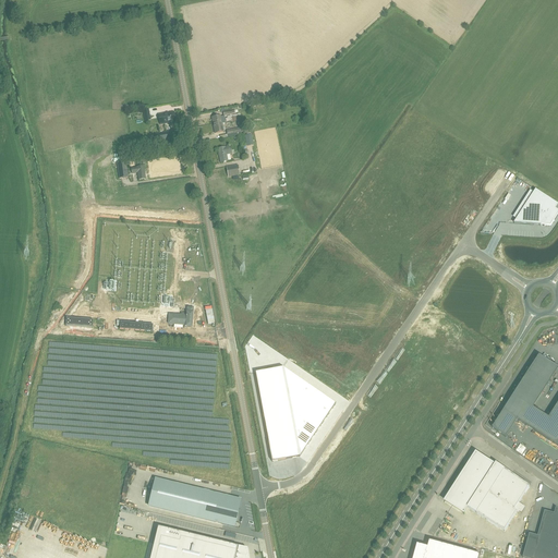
[(160,124),(169,123),(169,124),(172,123),(172,122),(176,122),(173,111),(158,114),(160,124)]
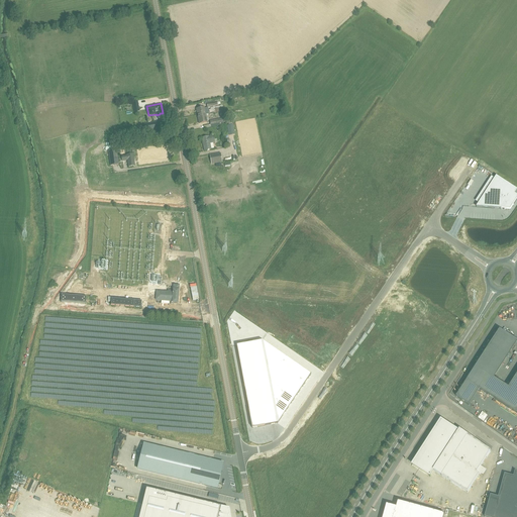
[(203,117),(206,116),(204,107),(196,109),(197,115),(202,114),(203,117)]
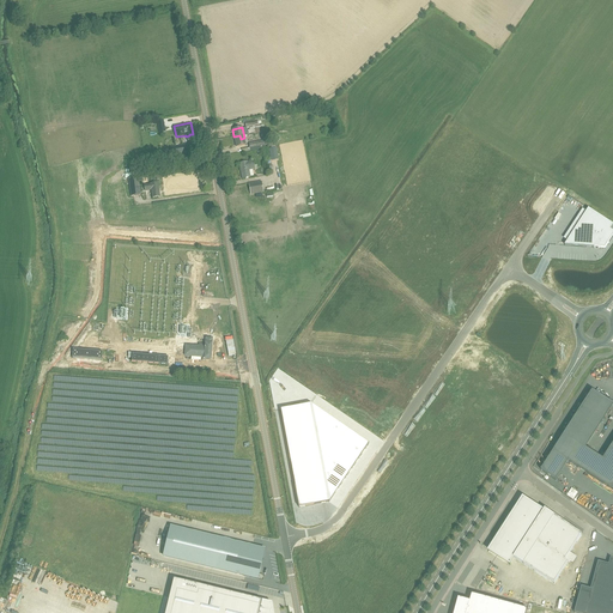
[(241,139),(240,135),(234,137),(236,146),(246,145),(244,138),(241,139)]
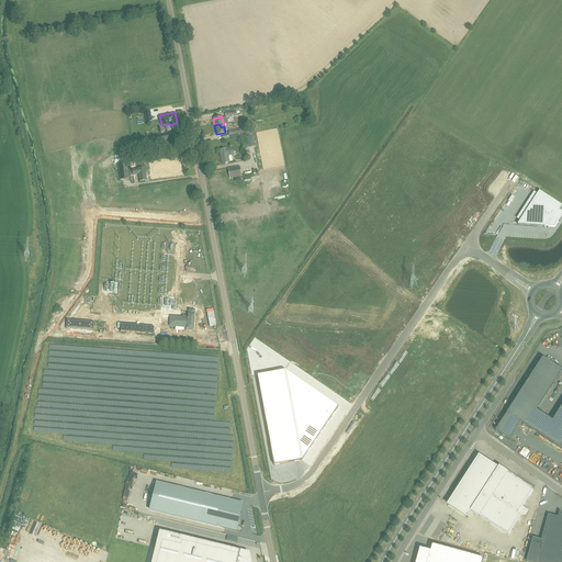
[(168,141),(167,133),(156,135),(157,143),(168,141)]
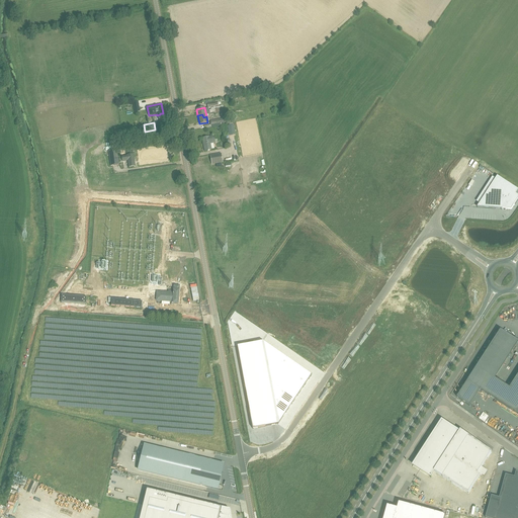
[(210,144),(214,143),(213,136),(202,138),(204,151),(211,150),(210,144)]
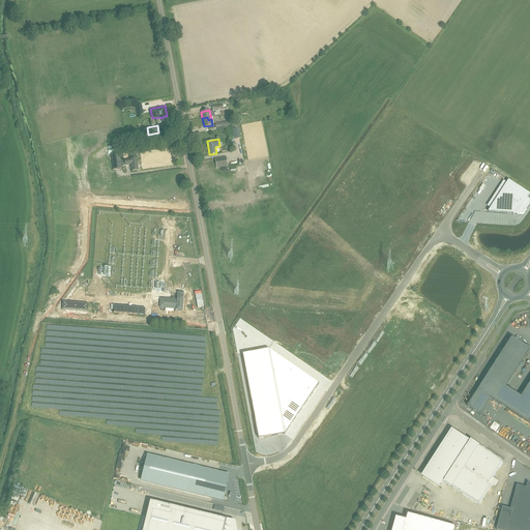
[(113,170),(121,169),(119,152),(111,153),(113,170)]
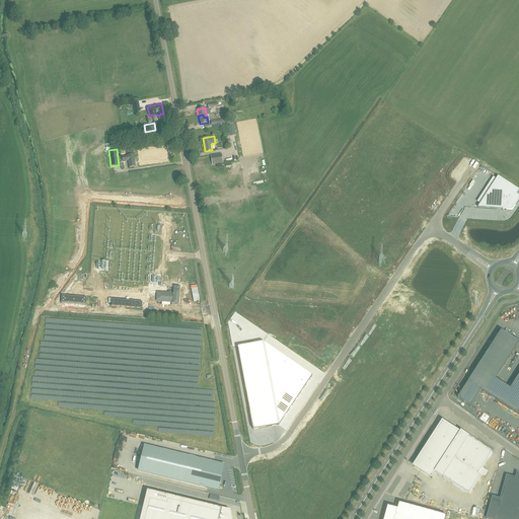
[(212,164),(213,164),(223,162),(221,153),(210,155),(212,164)]
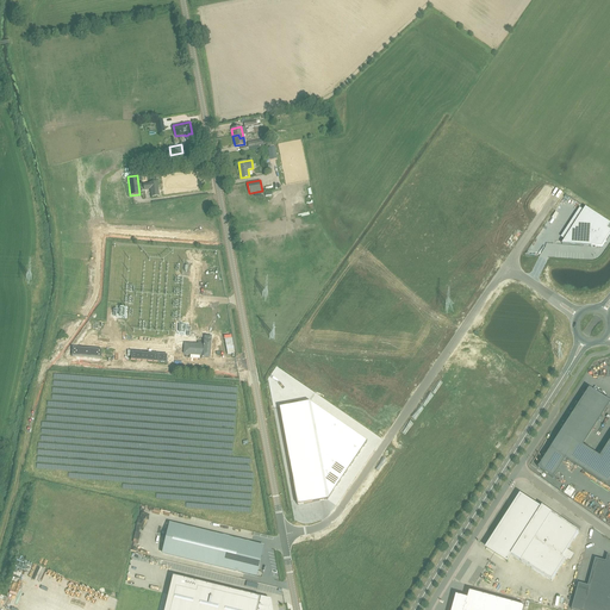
[(143,184),(144,190),(150,188),(151,197),(159,195),(157,181),(149,182),(143,184)]
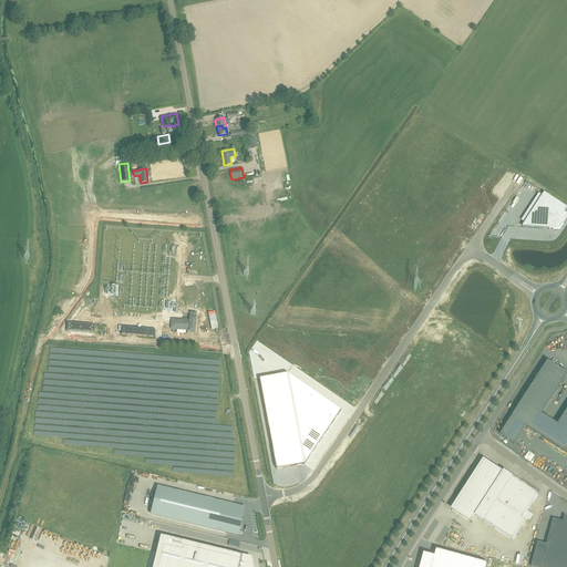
[(566,208),(566,207),(545,193),(523,227),(559,229),(566,218),(566,214),(565,213),(566,208)]
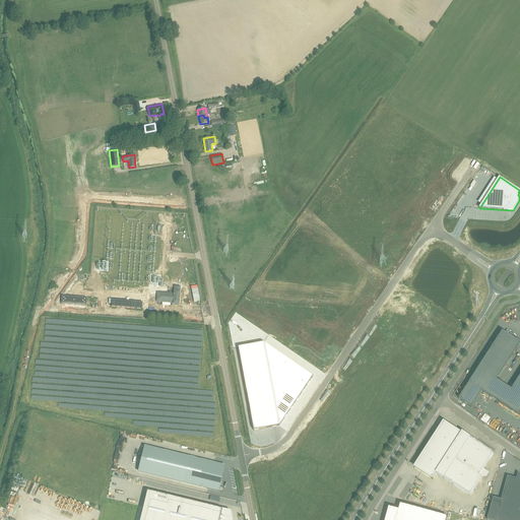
[(156,302),(173,304),(173,305),(179,305),(180,290),(180,286),(174,286),(174,290),(174,291),(169,291),(169,294),(156,293),(156,302)]
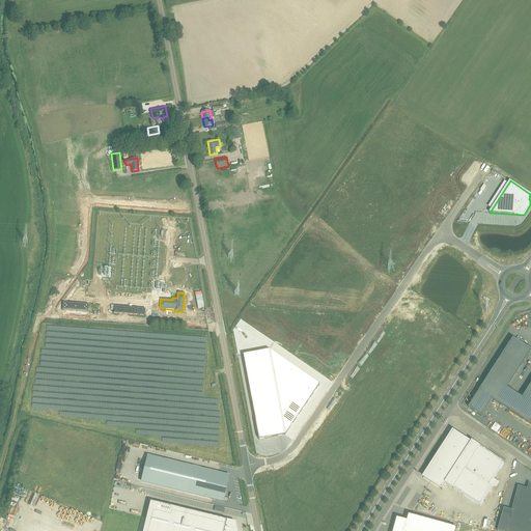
[(88,311),(88,305),(62,303),(62,310),(88,311)]
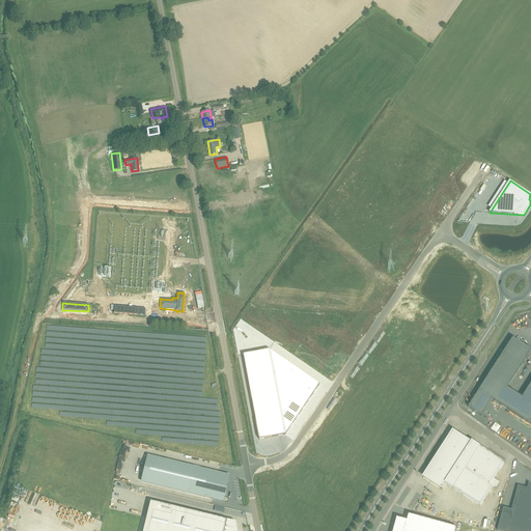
[(144,315),(144,309),(114,307),(114,313),(144,315)]
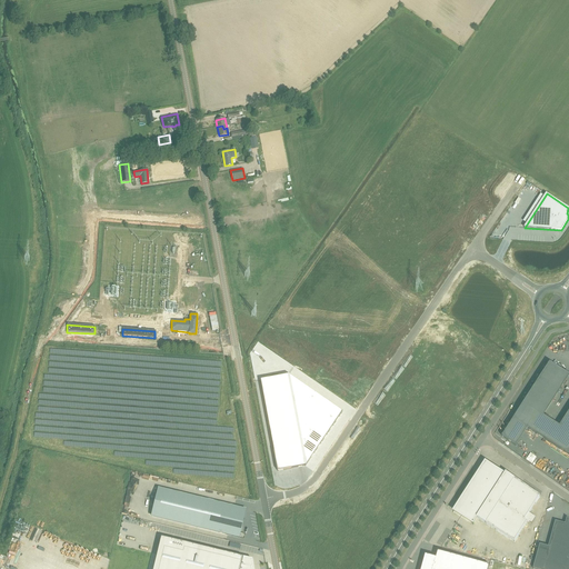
[(568,412),(559,428),(542,417),(568,375),(550,362),(513,419),(510,426),(501,438),(516,448),(528,428),(568,455),(568,453),(568,412)]
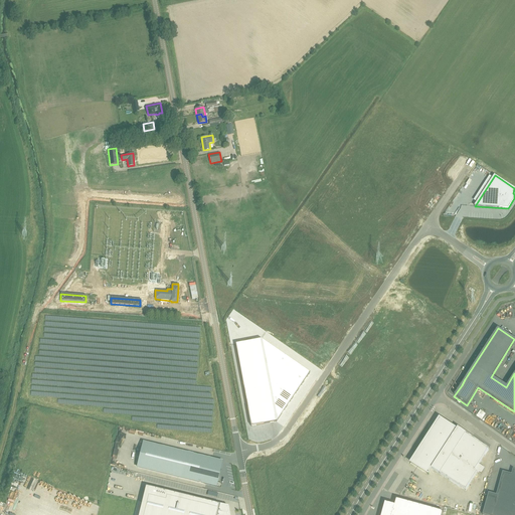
[(261,339),(235,344),(250,426),(277,421),(310,373),(261,339)]
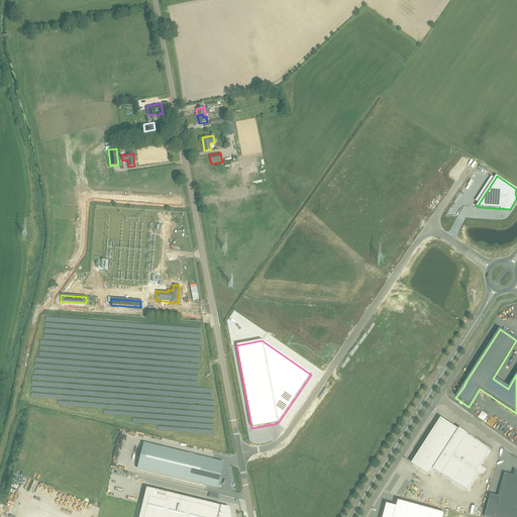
[(458,431),(441,420),(412,464),(429,476),(433,471),(468,493),(480,475),(477,473),(491,451),(459,429),(458,431)]
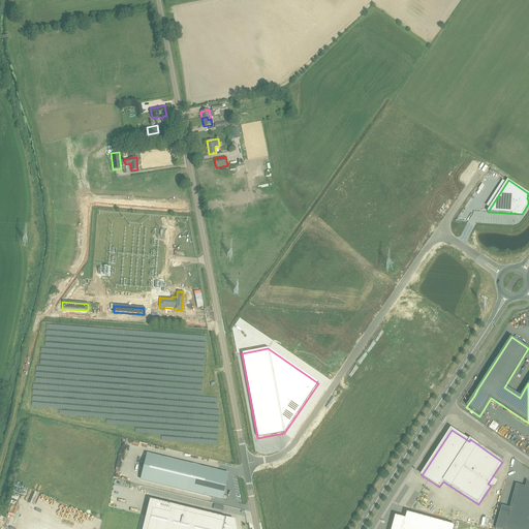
[(147,455),(141,480),(222,500),(228,474),(147,455)]
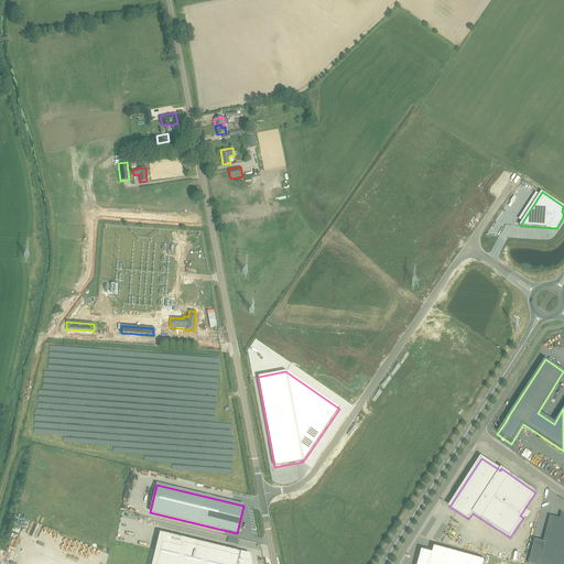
[(563,563),(563,516),(562,521),(552,518),(543,546),(534,544),(529,563),(563,563)]
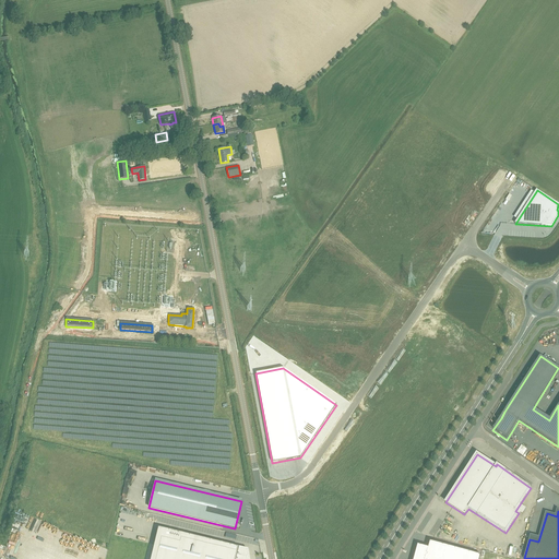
[(158,526),(150,558),(247,558),(245,548),(158,526)]
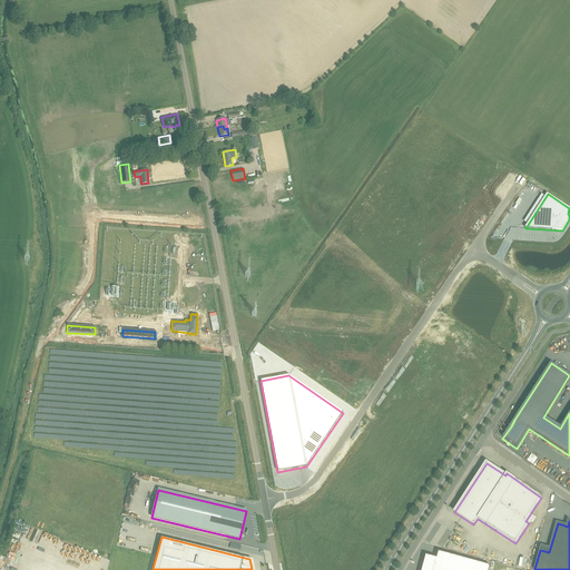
[(462,551),(469,553),(472,547),(465,544),(462,551)]
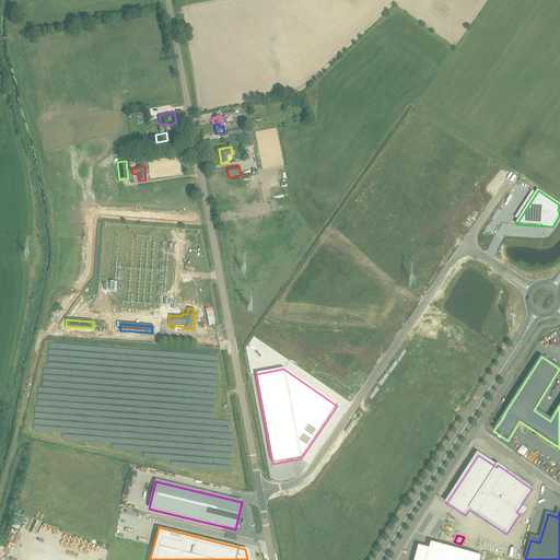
[(419,547),(418,552),(428,555),(427,559),(480,559),(481,557),(431,544),(430,549),(419,547)]
